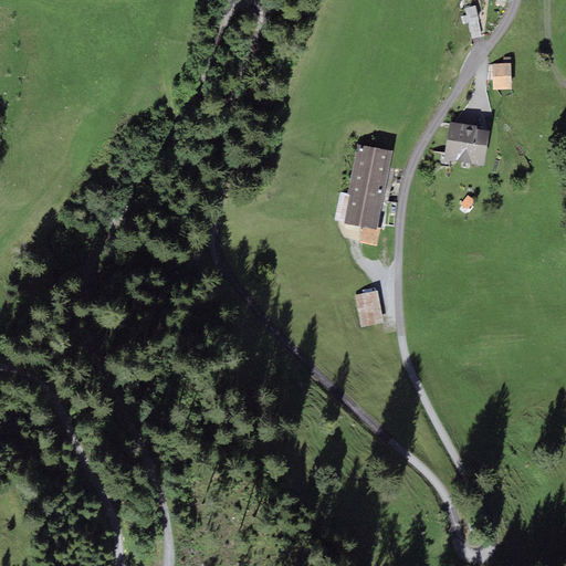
[(464,8),(471,39),(483,37),(477,6),(464,8)]
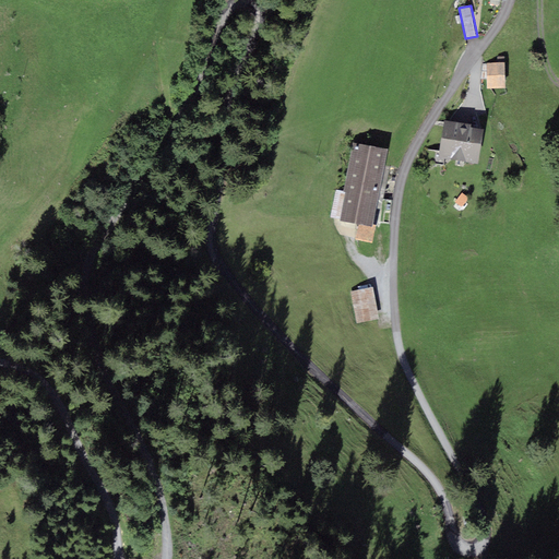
[(503,63),(487,63),(487,88),(504,88),(503,63)]
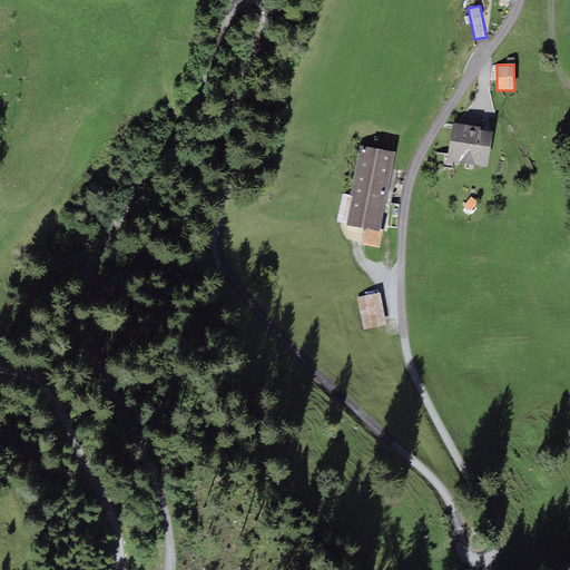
[(480,127),(453,123),(448,161),(487,167),(492,131),(480,129),(480,127)]
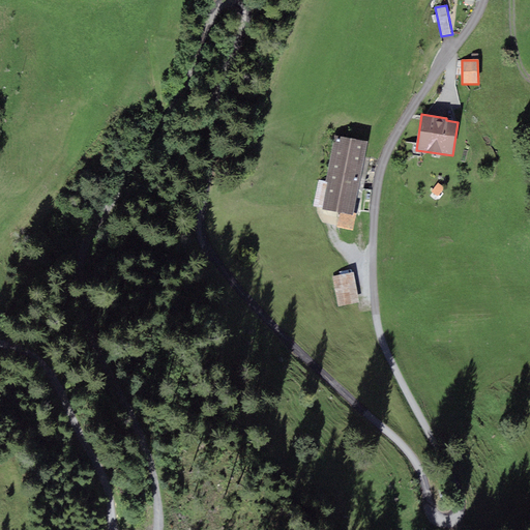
[(369,142),(334,136),(326,181),(319,180),(314,208),(341,212),(337,228),(352,231),(369,142)]
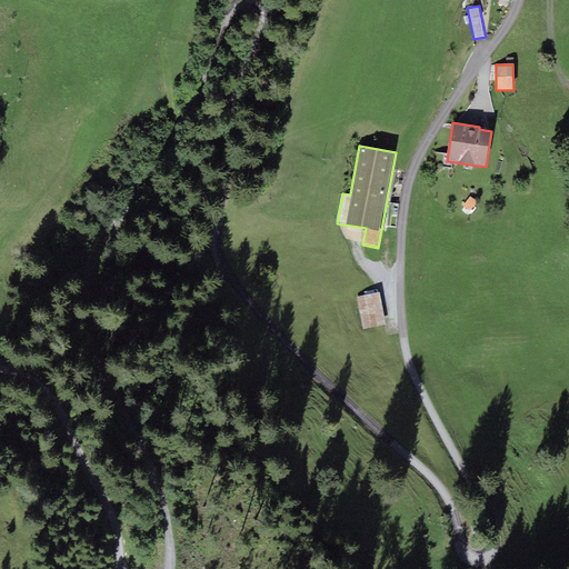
[(380,293),(357,298),(363,329),(387,325),(380,293)]
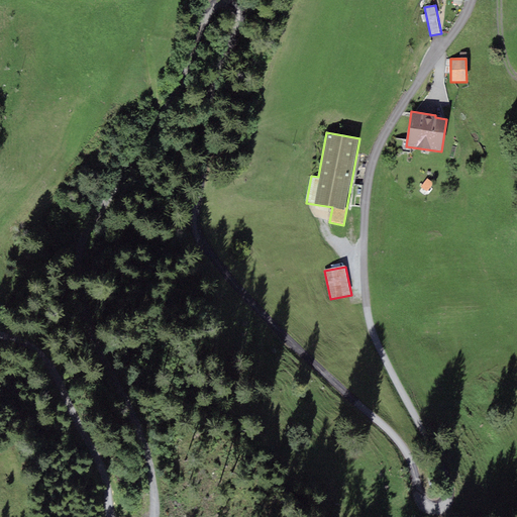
All buildings are outlined.
